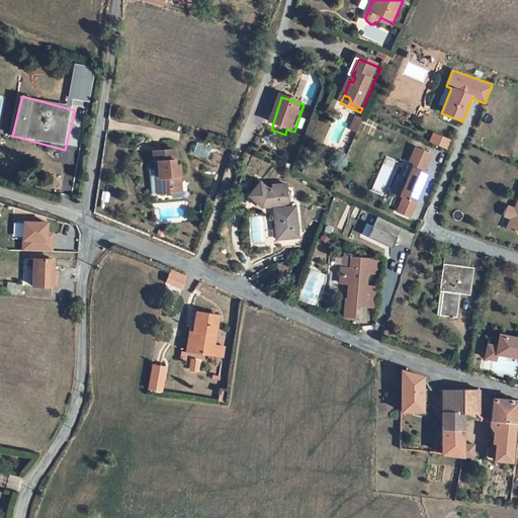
[(356,127),(364,131),(367,122),(359,119),(356,127)]
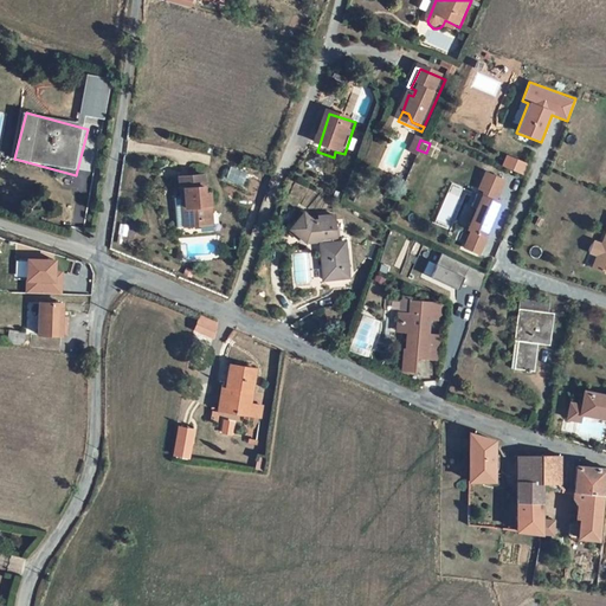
[(412,162),(420,166),(426,153),(417,149),(412,162)]
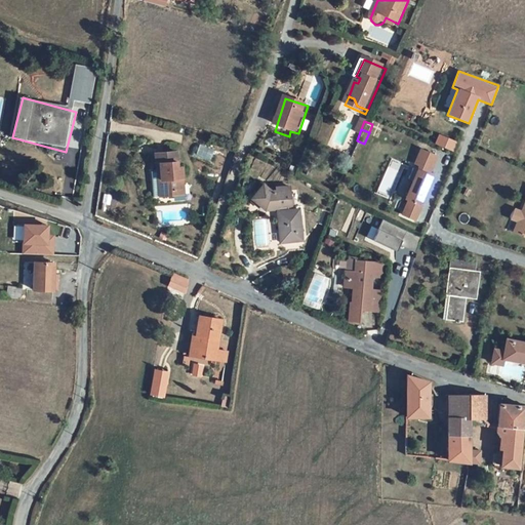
[(202,147),(199,155),(211,159),(214,151),(202,147)]
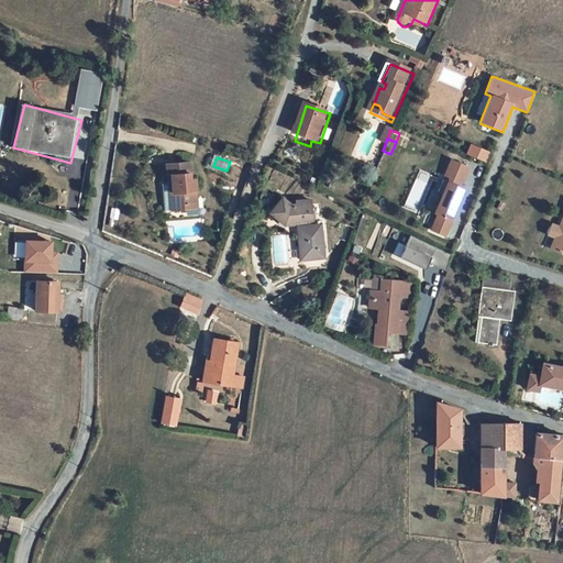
[(442,177),(462,185),(470,166),(450,158),(442,177)]
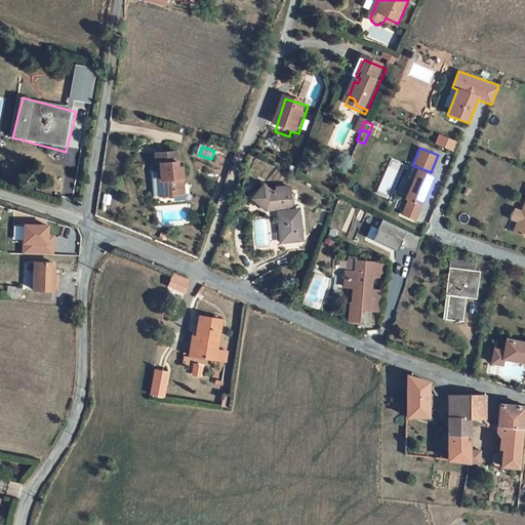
[(177,194),(186,194),(183,172),(179,172),(178,157),(157,159),(159,175),(162,175),(165,201),(177,200),(177,194)]
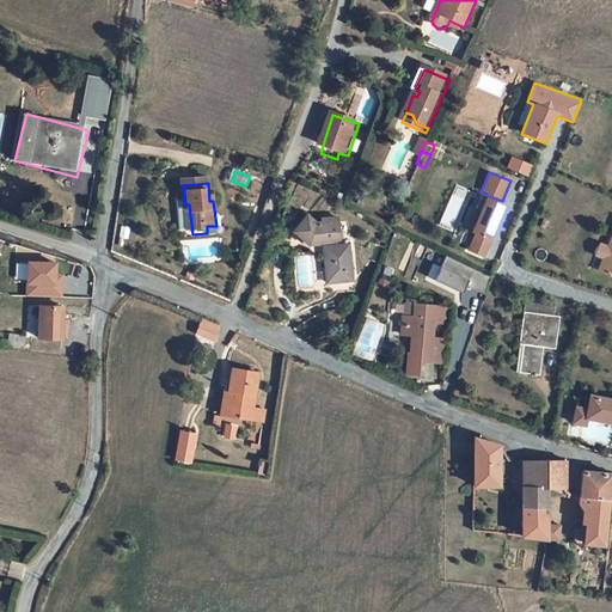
[(485,196),(465,251),(485,258),(505,203),(485,196)]
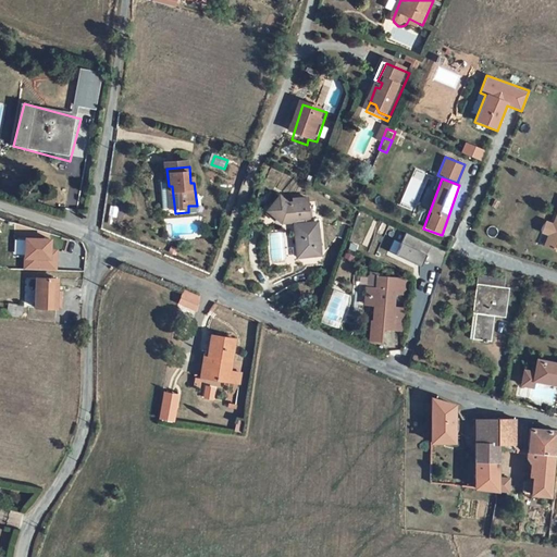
[(172,186),(169,186),(170,195),(163,196),(165,214),(175,213),(172,186)]
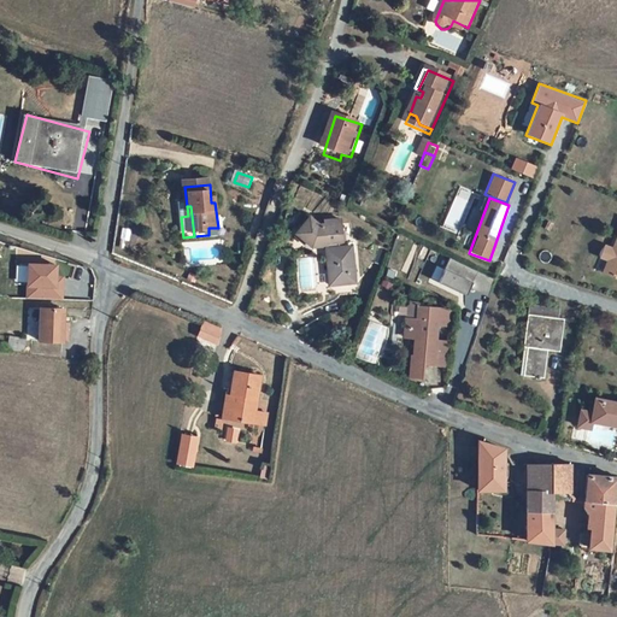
[(330,263),(344,299),(365,291),(352,256),(345,258),(335,233),(318,239),(321,244),(315,245),(307,240),(298,256),(317,266),(330,263)]
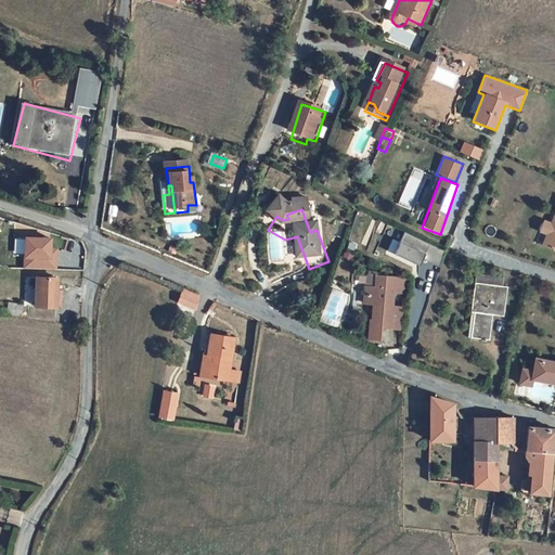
[(554,210),(551,222),(543,219),(539,233),(544,234),(541,245),(554,249),(554,210)]
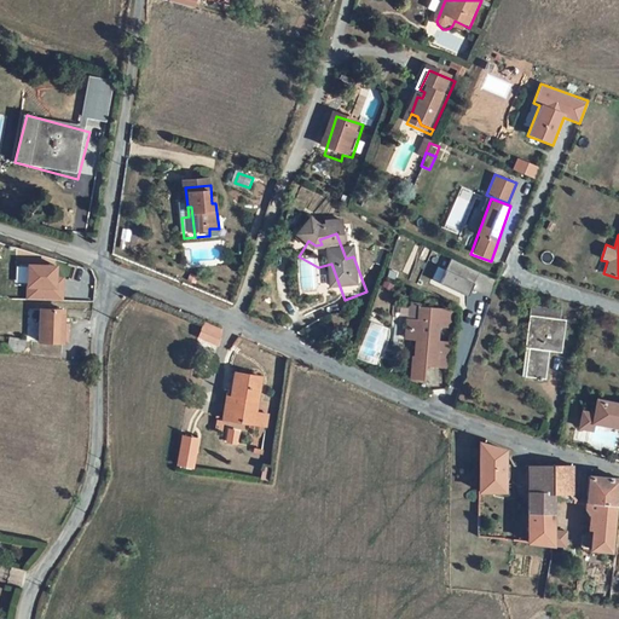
[(440,287),(468,298),(479,271),(451,260),(440,287)]
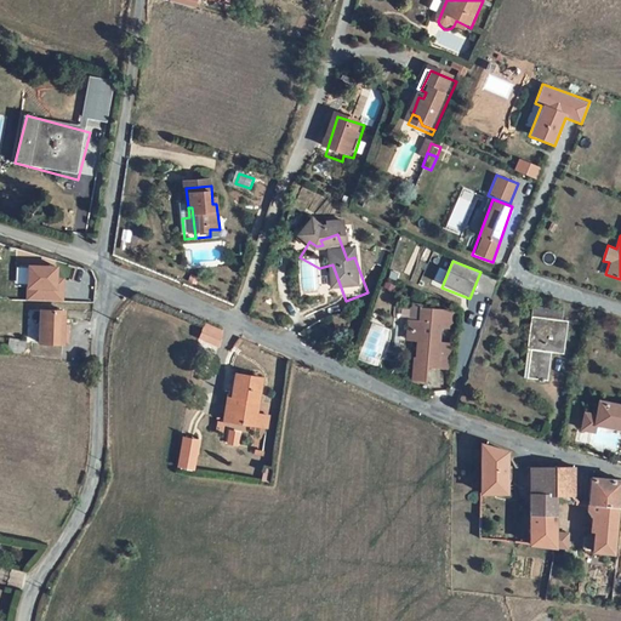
[(58,278),(58,266),(26,265),(26,301),(64,301),(64,278),(58,278)]
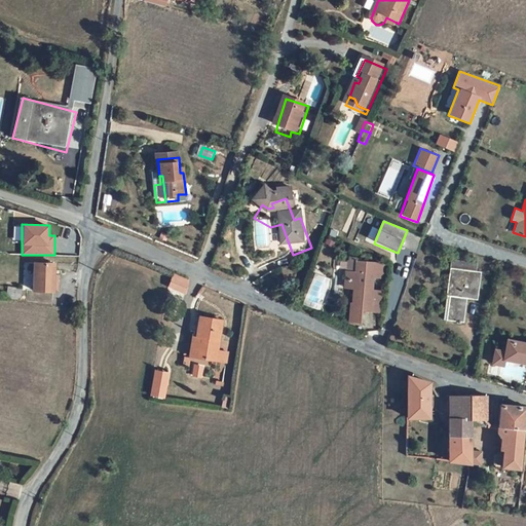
[(371,227),(367,239),(374,241),(378,229),(371,227)]
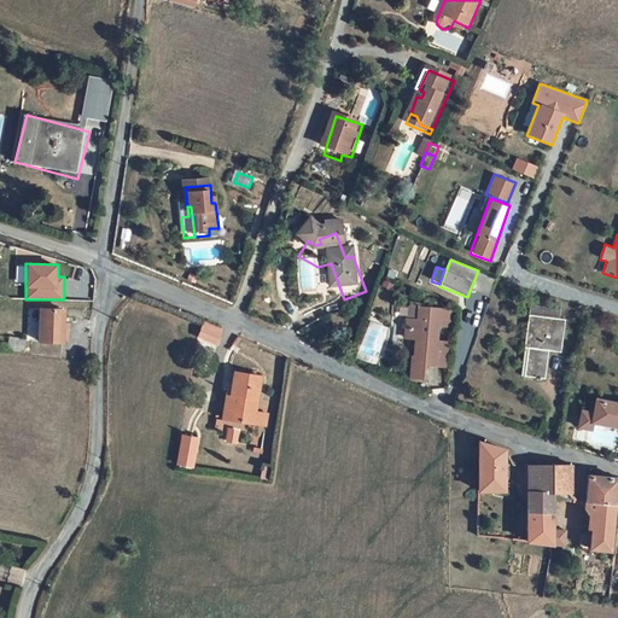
[(537,378),(538,377),(543,378),(548,349),(552,349),(553,342),(563,343),(566,318),(560,318),(561,309),(530,303),(519,374),(531,375),(530,378),(537,378)]
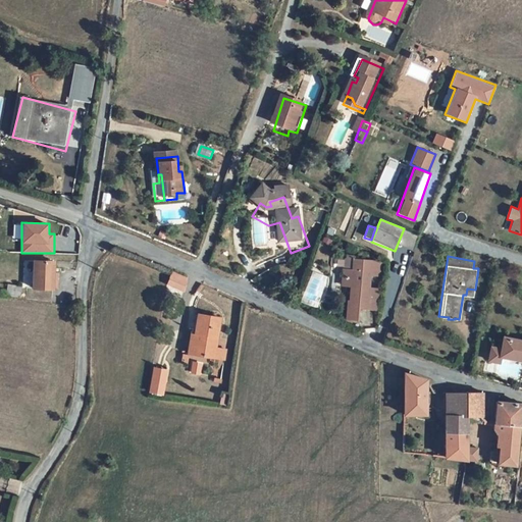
[(54,260),(34,259),(32,284),(32,289),(52,290),(54,260)]
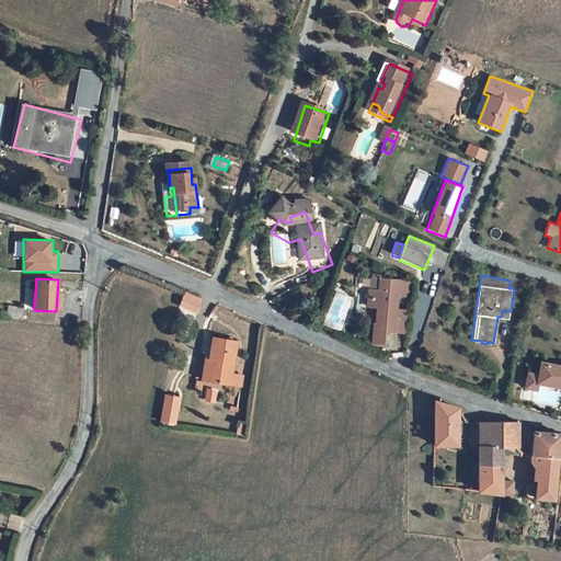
[(378,324),(376,324),(374,343),(384,345),(386,332),(395,333),(399,295),(400,281),(384,278),(381,287),(375,287),(373,308),(379,309),(378,324)]
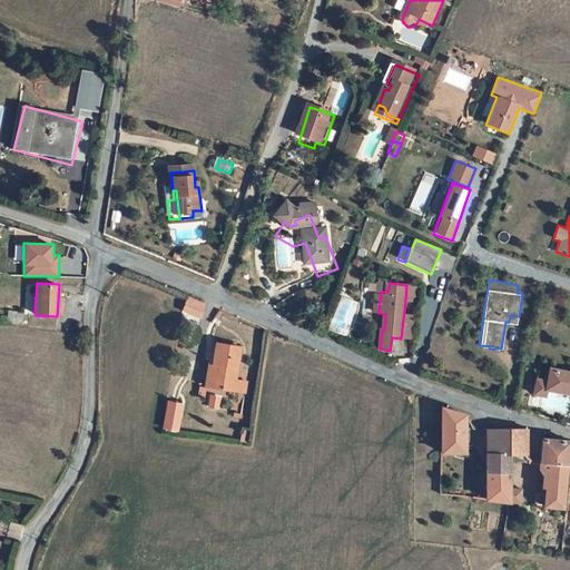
[(405,300),(420,301),(421,286),(406,285),(405,300)]
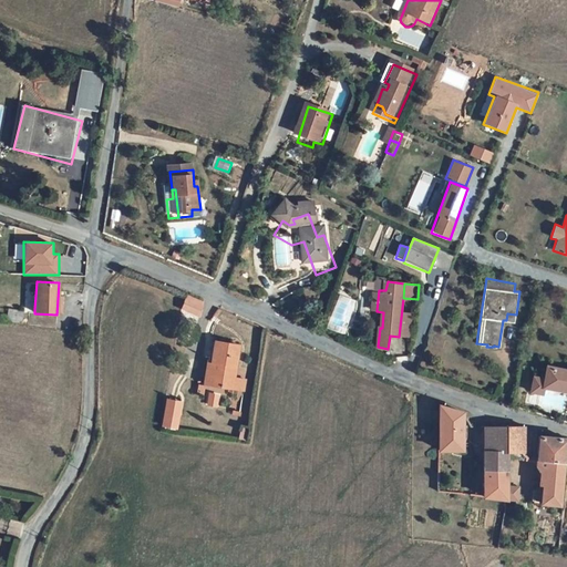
[(204,315),(206,300),(188,292),(184,307),(204,315)]
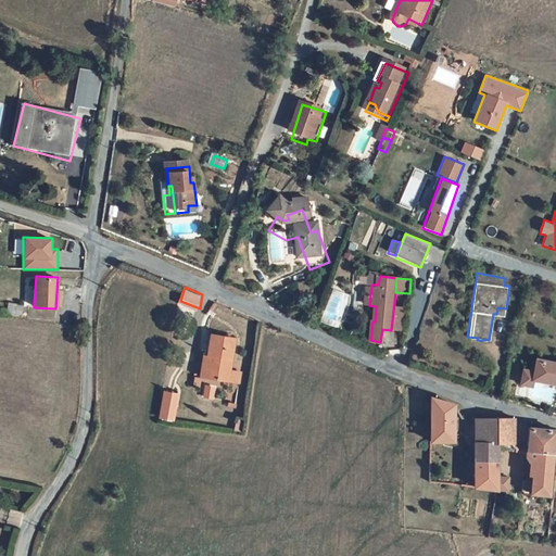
[(22,314),(25,302),(11,301),(9,312),(22,314)]
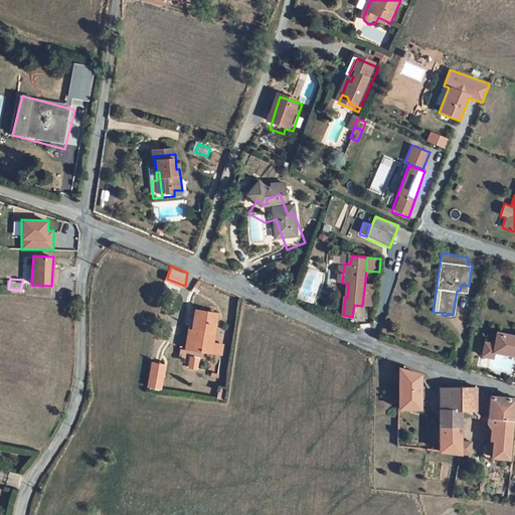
[(219,318),(197,315),(194,336),(196,336),(193,353),(212,357),(214,346),(219,318)]
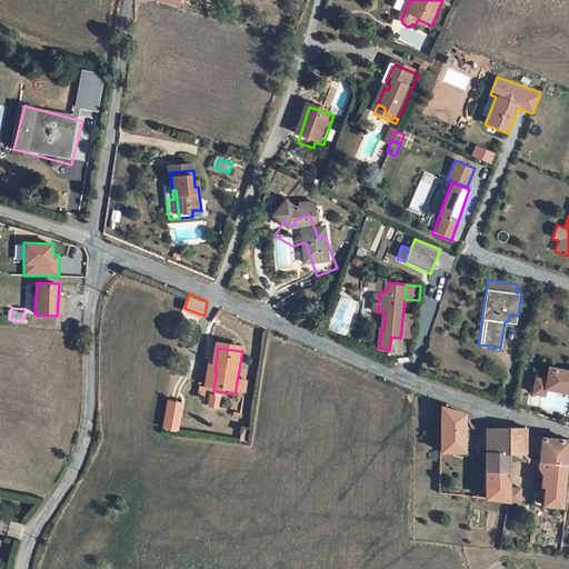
[(532,375),(528,391),(540,393),(542,386),(568,392),(568,369),(547,363),(543,377),(532,375)]
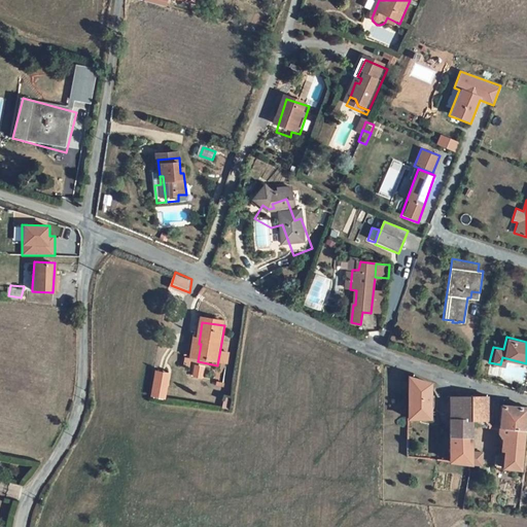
[(190,360),(198,361),(201,344),(199,344),(194,343),(190,360)]
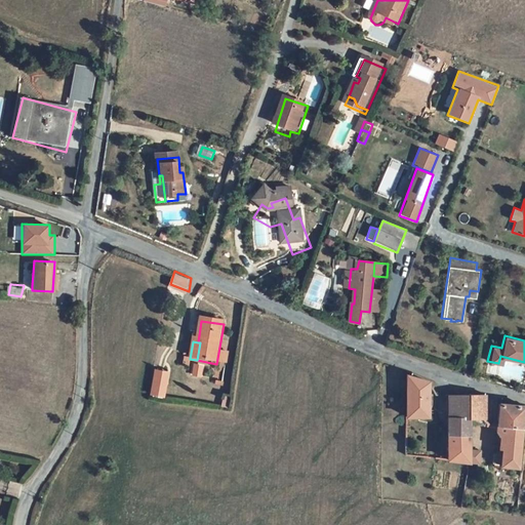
[(218,353),(216,364),(228,366),(230,356),(218,353)]
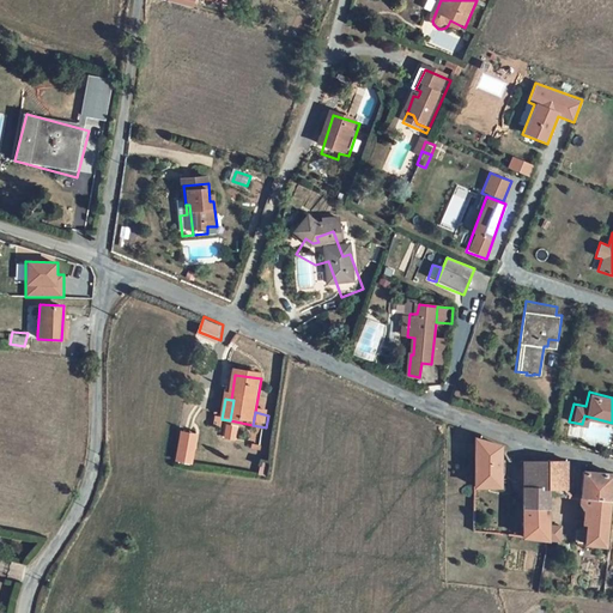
[(180,430),(174,461),(192,465),(198,434),(180,430)]
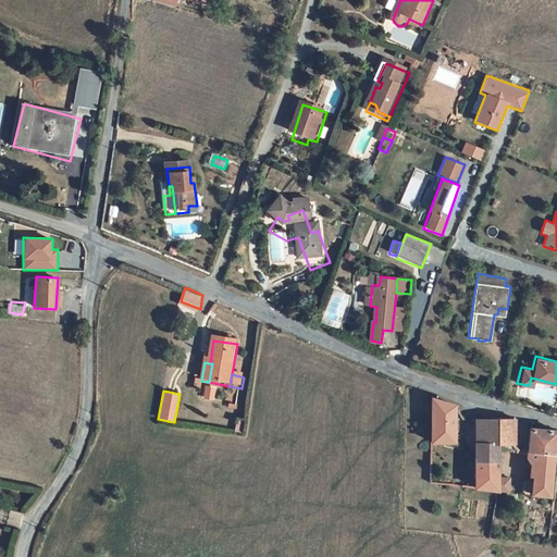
[(452,420),(452,401),(430,392),(429,440),(450,441),(452,420)]
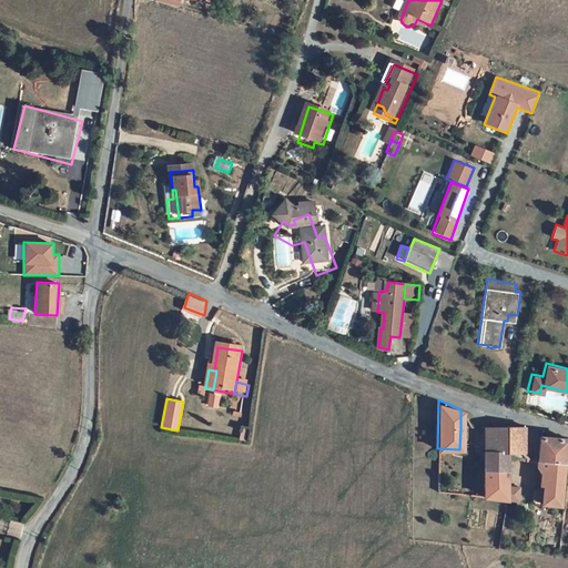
[(460,428),(472,428),(460,409),(460,428)]
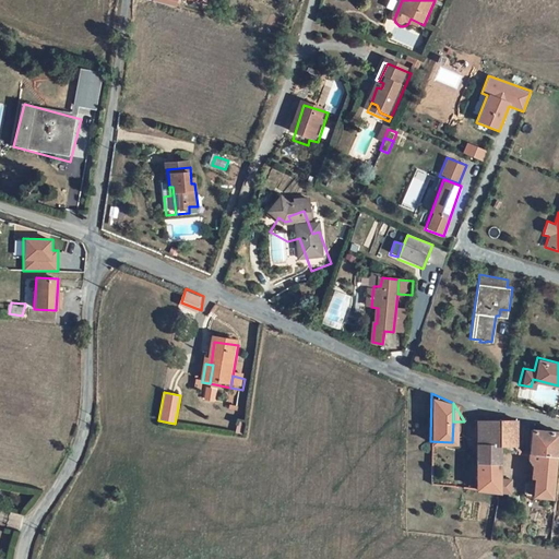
[(474,444),(497,443),(497,418),(474,420),(474,444)]
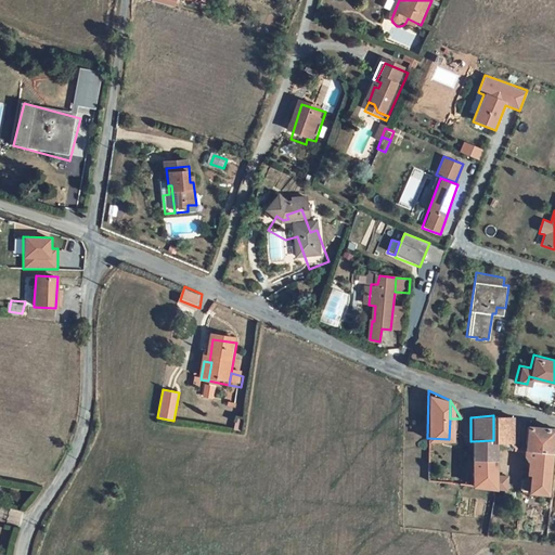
[(493,415),(493,440),(508,440),(511,415),(493,415)]
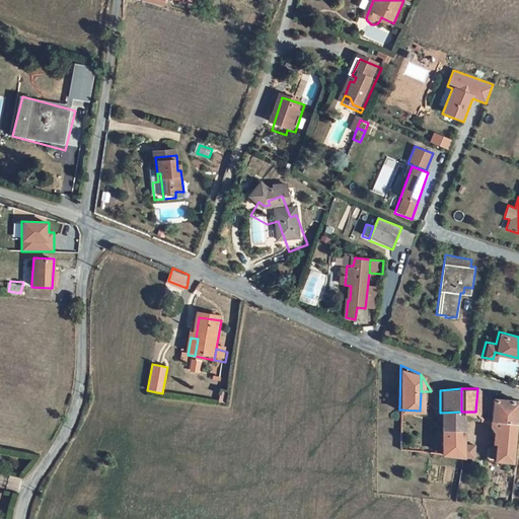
[(488,421),(512,424),(515,400),(490,396),(488,421)]
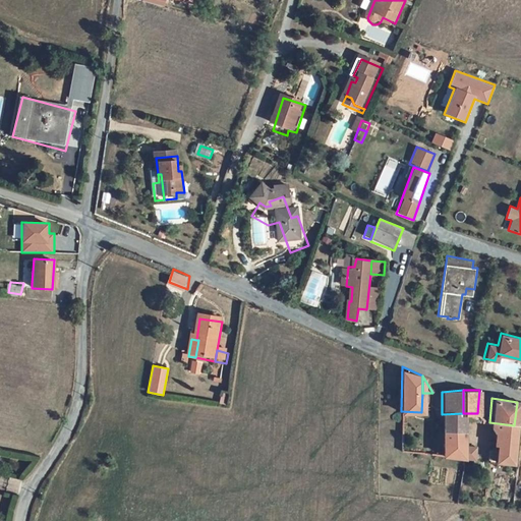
[(462,448),(462,422),(463,413),(442,414),(442,456),(462,458),(462,448)]
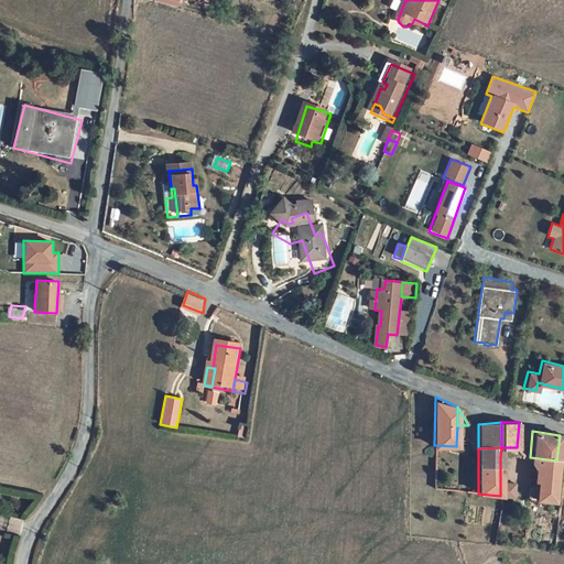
[(517,447),(501,447),(500,457),(521,457),(517,447)]
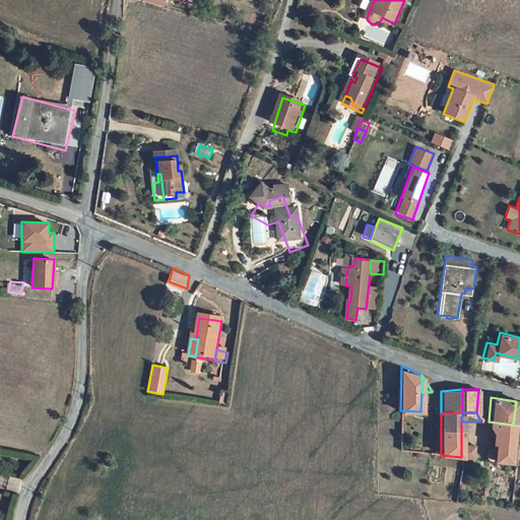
[(510,463),(513,425),(489,421),(488,427),(496,429),(496,437),(492,437),(491,445),(495,445),(493,461),(510,463)]
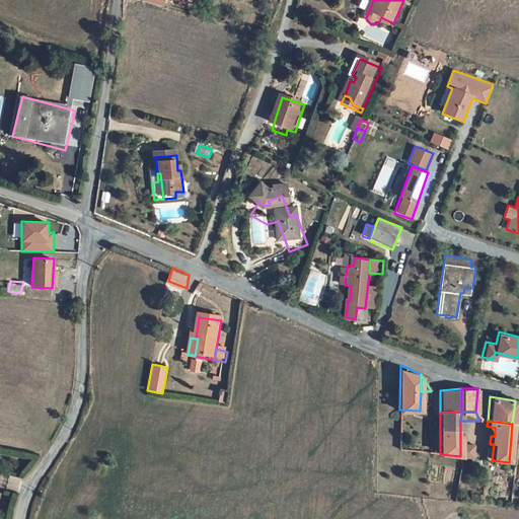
[(473,447),(460,446),(460,456),(468,457),(467,463),(476,464),(477,456),(472,456),(473,447)]
